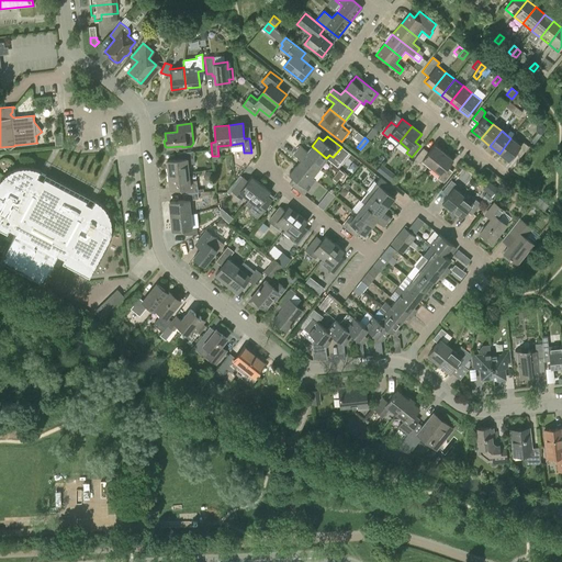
[(523,142),(520,146),(510,138),(499,154),(508,161),(515,153),(519,157),(528,146),(523,142)]
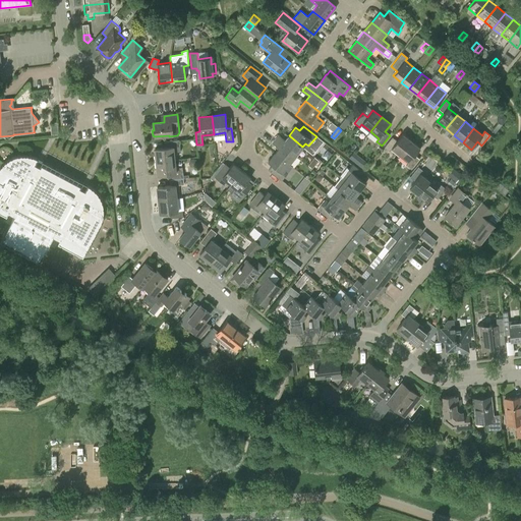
[(275,138),(296,156),(302,147),(289,135),(285,140),(278,134),(275,138)]
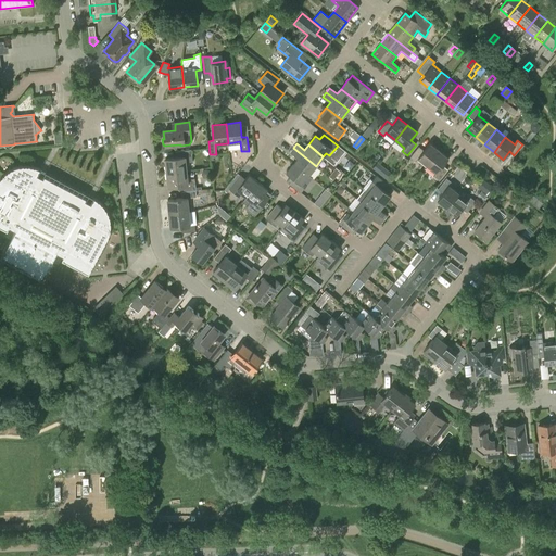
[(415,162),(418,159),(427,166),(439,151),(430,143),(424,151),(418,147),(409,158),(415,162)]
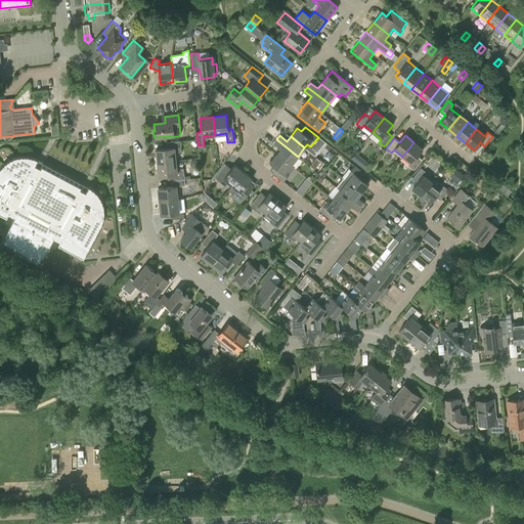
[(276,154),(291,165),(298,157),(276,139),(273,143),(280,149),(276,154)]
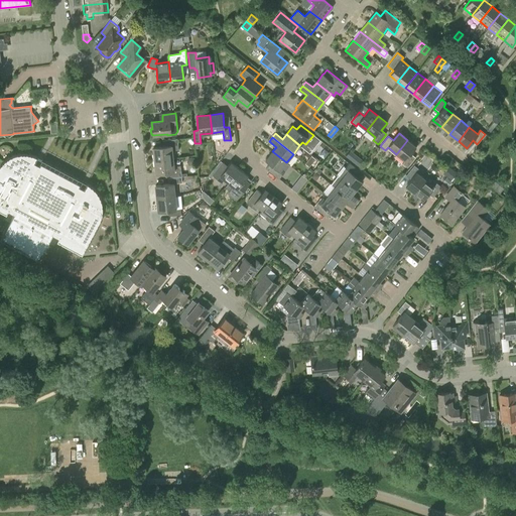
[(163,146),(152,147),(154,160),(172,158),(171,151),(178,150),(176,139),(163,140),(163,146)]
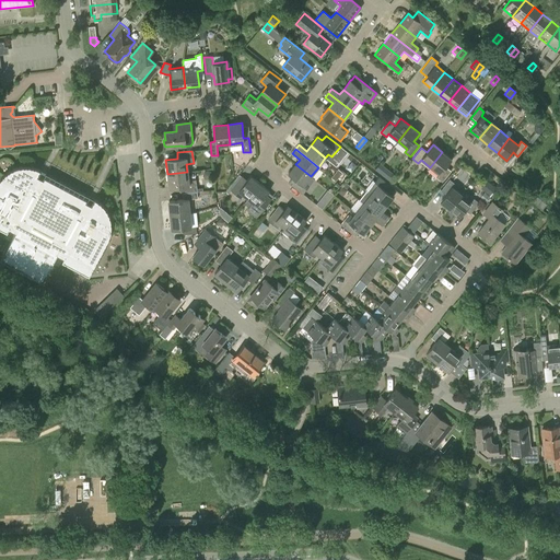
[(446,167),(452,160),(442,152),(430,167),(439,174),(436,177),(442,182),(451,171),(446,167)]
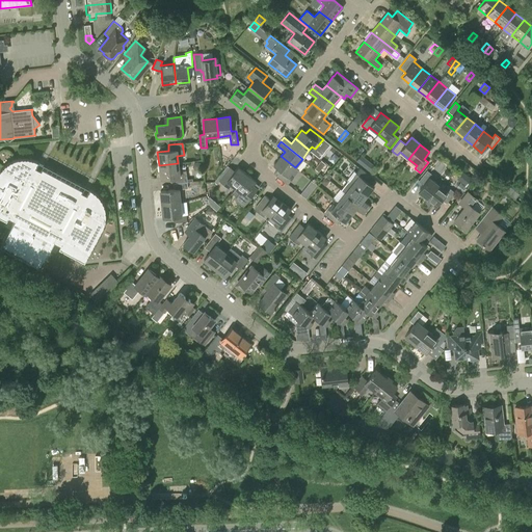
[(298,170),(295,167),(281,156),(273,165),(277,168),(273,174),(287,184),(298,170)]
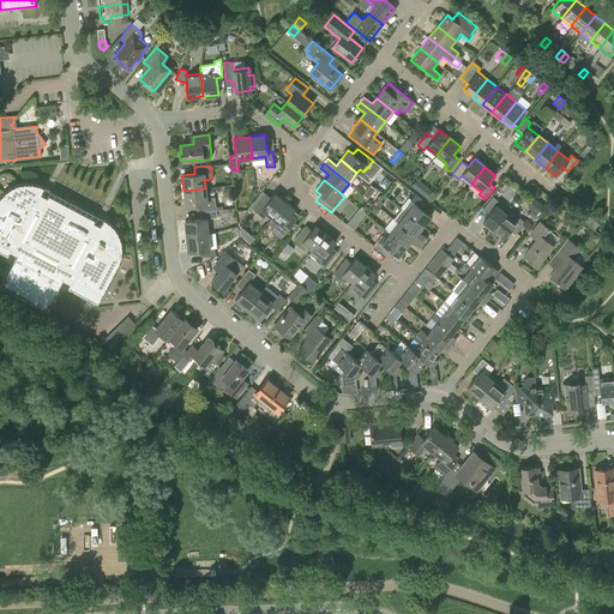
[(107,220),(104,218),(101,224),(94,221),(95,218),(49,194),(48,197),(41,193),(44,186),(42,185),(38,184),(36,184),(34,182),(30,182),(28,182),(24,182),(23,182),(19,184),(16,185),(13,186),(11,187),(8,188),(7,190),(6,191),(4,192),(2,194),(1,196),(0,197),(0,250),(8,254),(10,251),(17,254),(1,284),(47,308),(64,278),(70,282),(68,287),(97,302),(118,264),(119,262),(120,259),(120,257),(121,256),(121,253),(121,251),(122,248),(122,246),(121,244),(121,241),(121,239),(120,236),(119,234),(118,232),(116,229),(115,228),(114,226),(112,224),(110,222),(108,221),(107,220)]
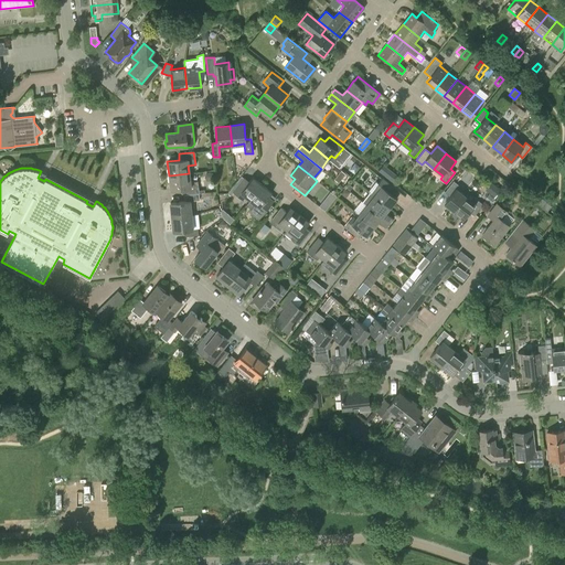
[(209,172),(206,173),(204,177),(206,180),(209,182),(211,181),(214,180),(214,177),(213,174),(211,172),(209,172)]
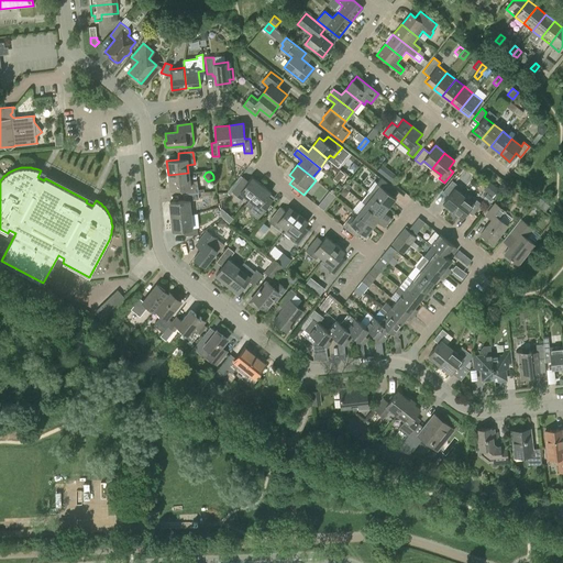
[(392,172),(386,178),(393,183),(398,177),(392,172)]
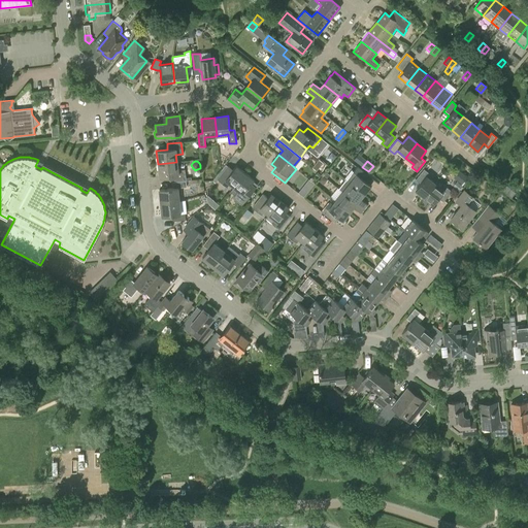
[(159,177),(172,176),(172,183),(186,180),(185,178),(184,170),(177,171),(176,162),(158,164),(159,177)]
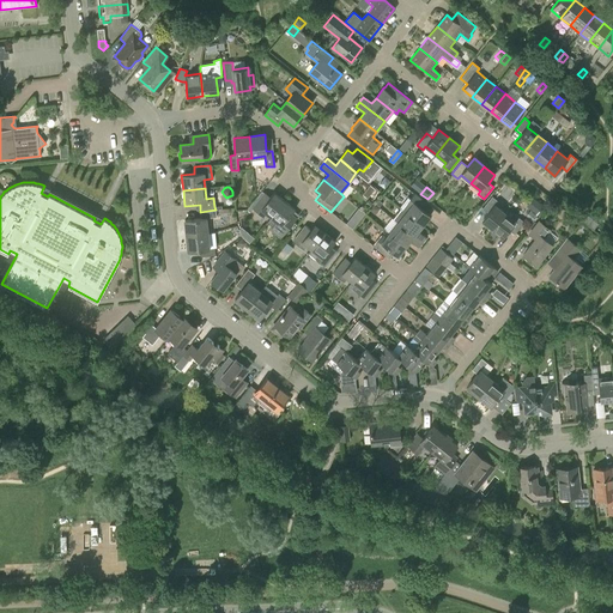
[(263,217),(266,213),(271,217),(285,200),(274,192),(269,198),(265,194),(253,208),(263,217)]
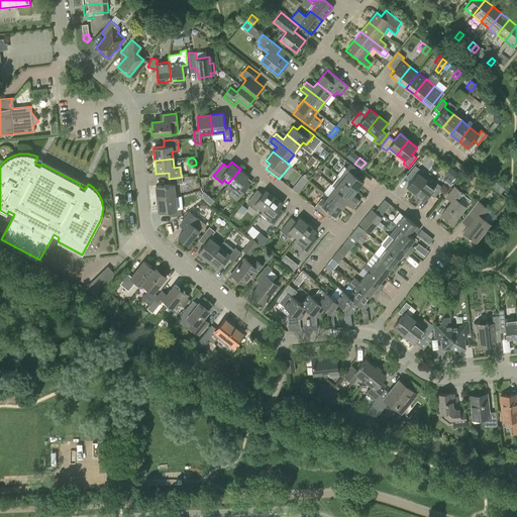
[(337,176),(339,177),(356,191),(364,182),(359,179),(363,174),(349,164),(346,168),(344,167),(337,176)]
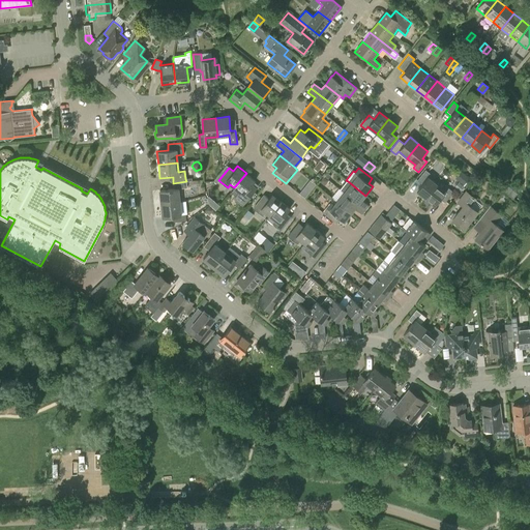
[(422,184),(416,192),(425,199),(437,184),(429,177),(431,174),(425,170),(417,180),(422,184)]
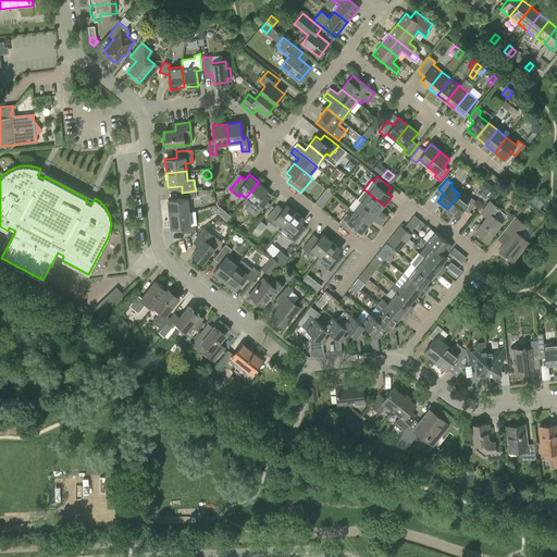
[(268,189),(259,182),(246,197),(246,198),(243,202),(251,210),(252,208),(258,212),(269,198),(264,195),(268,189)]
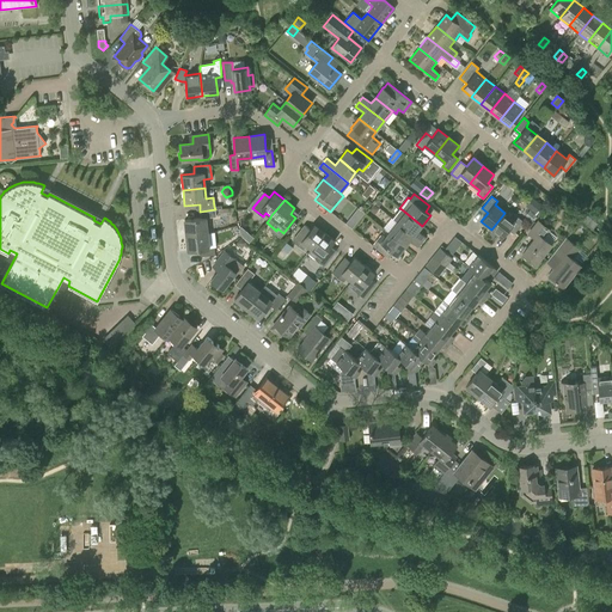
[(538,203),(532,210),(537,214),(543,207),(538,203)]
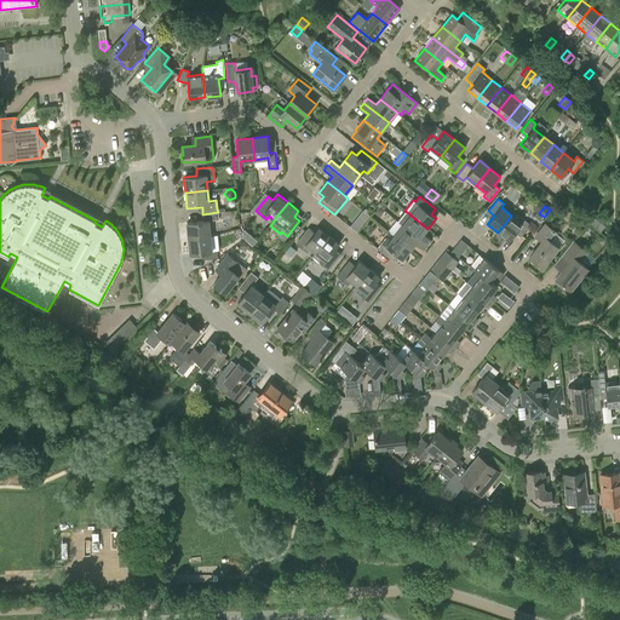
[(356,219),(361,223),(367,216),(362,211),(356,219)]
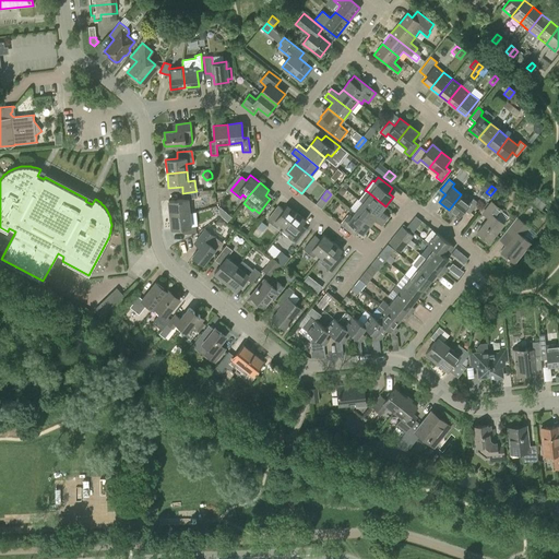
[(188,200),(197,199),(197,191),(182,193),(183,199),(168,201),(169,215),(189,213),(188,200)]
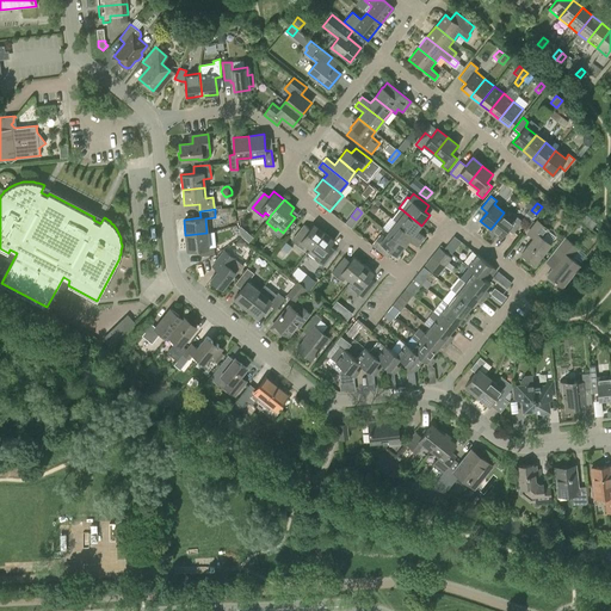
[(417,230),(421,226),(401,209),(393,218),(396,222),(420,241),(425,236),(417,230)]
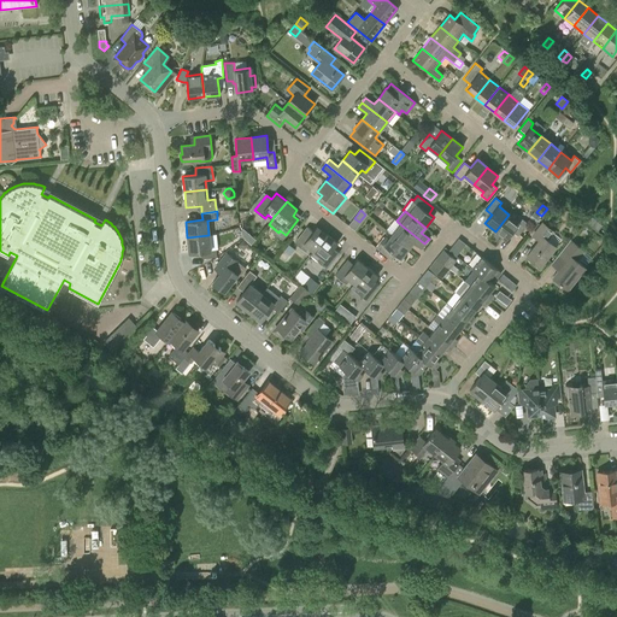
[(512,211),(509,215),(495,231),(506,240),(512,231),(518,235),(528,224),(522,219),(512,211)]
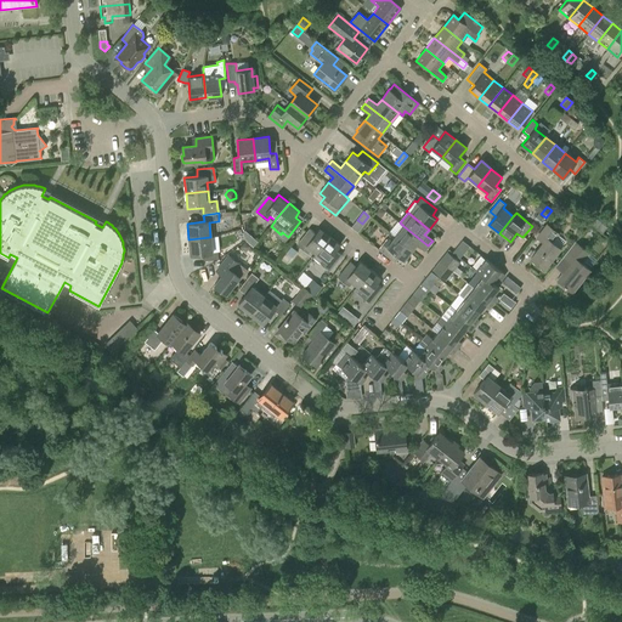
[(544,219),(538,214),(535,220),(539,224),(544,219)]
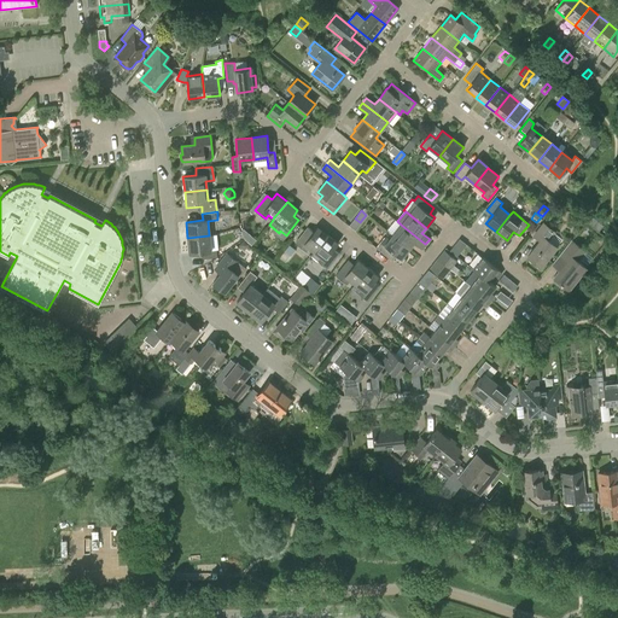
[(598,231),(602,225),(592,215),(587,222),(598,231)]
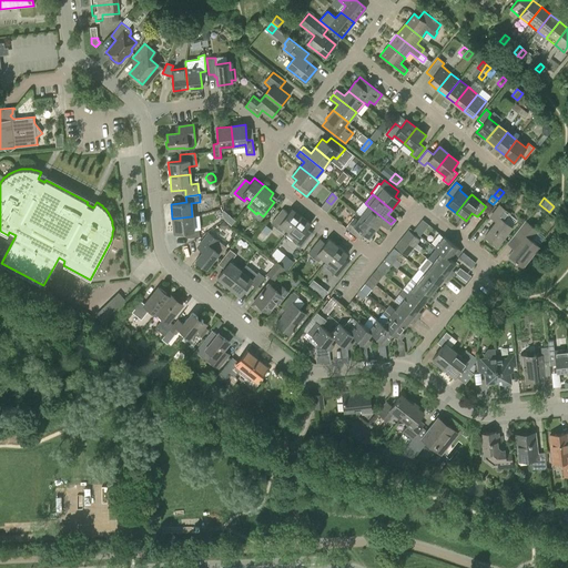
[(485,235),(497,245),(511,226),(503,221),(509,213),(499,205),(490,216),(496,221),(485,235)]
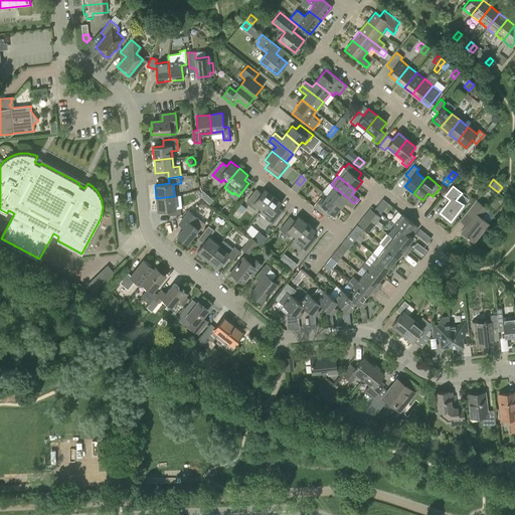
[(354,203),(334,187),(327,195),(341,206),(345,202),(351,207),(354,203)]
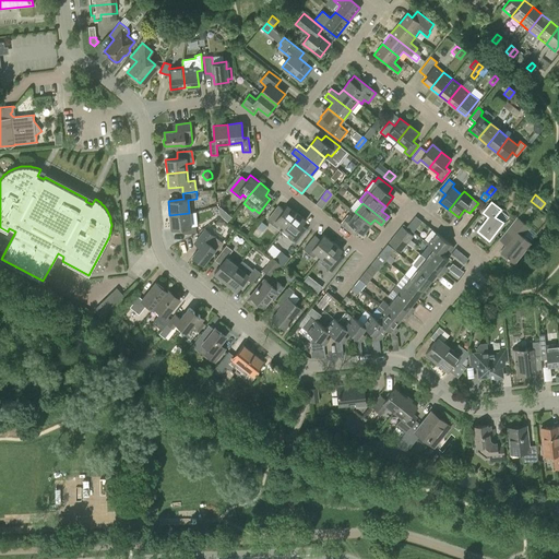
[(276,227),(280,224),(284,227),(296,212),(287,205),(283,210),(277,205),(266,219),(276,227)]
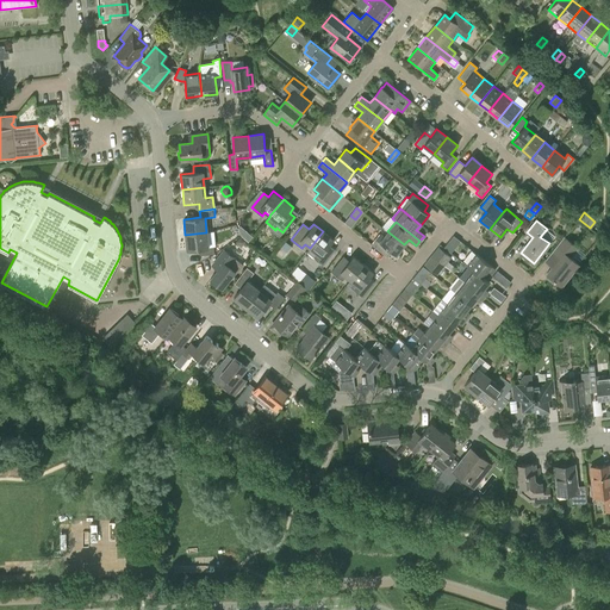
[(334,240),(323,231),(310,248),(307,253),(322,265),(335,249),(329,246),(334,240)]
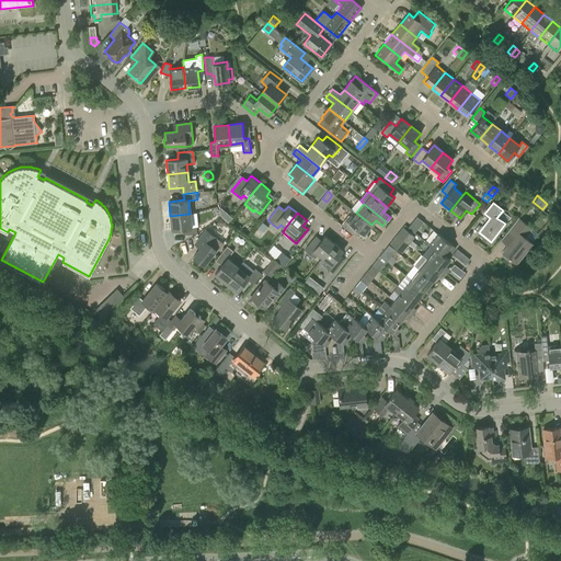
[(359,231),(364,235),(371,225),(356,213),(353,217),(350,215),(342,225),(355,236),(359,231)]
